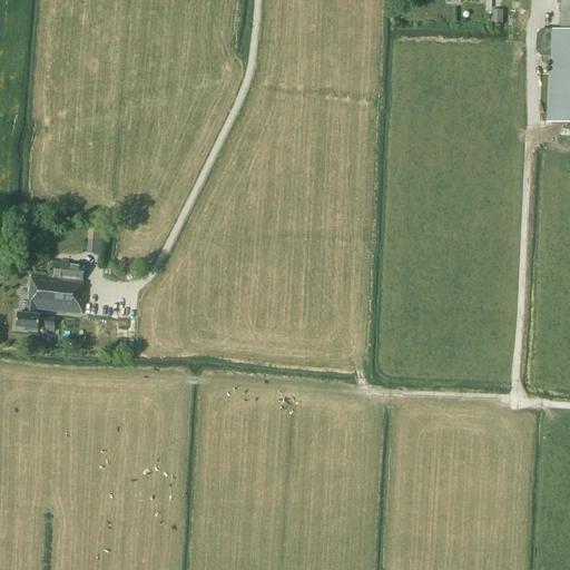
[(569,0),(560,0),(559,30),(543,30),(538,36),(537,51),(541,57),(551,58),(549,123),(569,123),(569,0)]
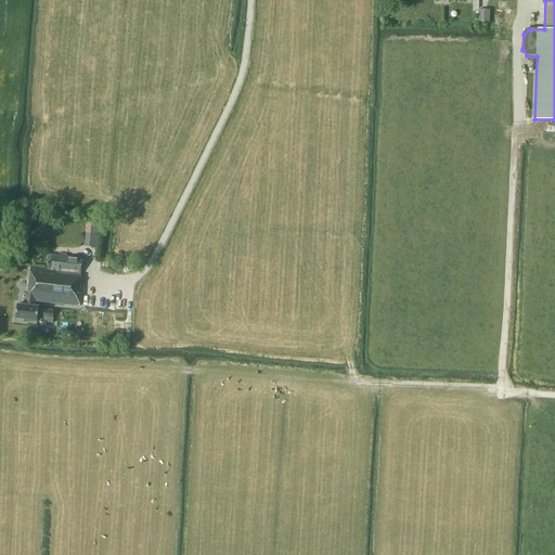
[(489,10),(478,10),(478,23),(489,23),(489,10)]
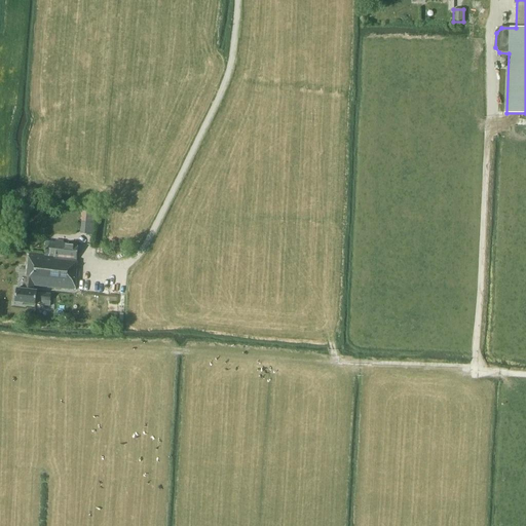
[(95,213),(82,212),(80,233),(92,234),(95,213)]
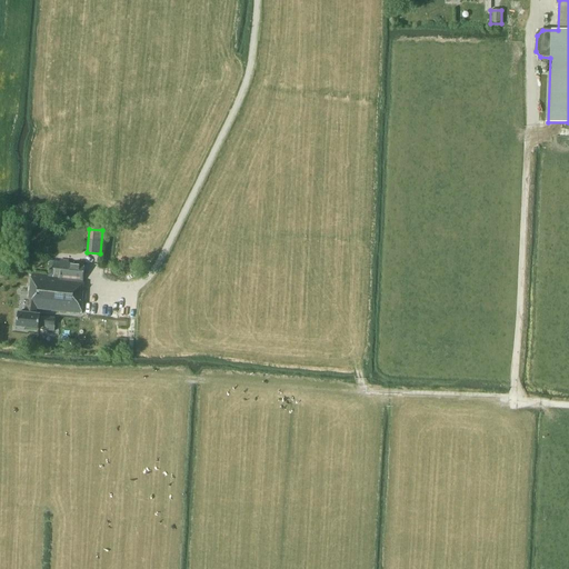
[(53,263),(52,277),(83,280),(85,262),(60,260),(60,265),(53,263)]
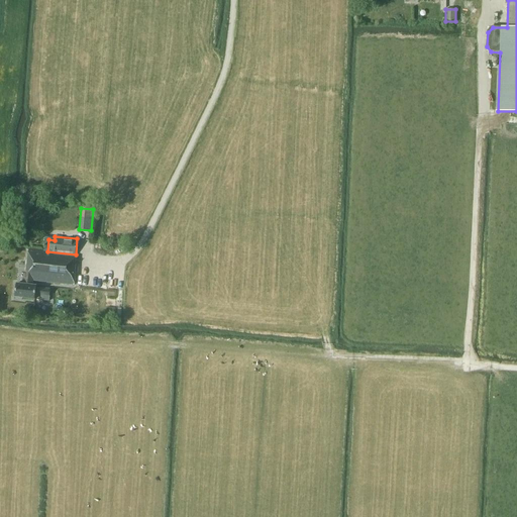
[(74,285),(76,254),(47,251),(28,249),(25,285),(16,284),(15,297),(34,299),(35,295),(40,295),(44,301),(48,301),(49,290),(36,288),(36,286),(32,286),(33,281),(74,285)]
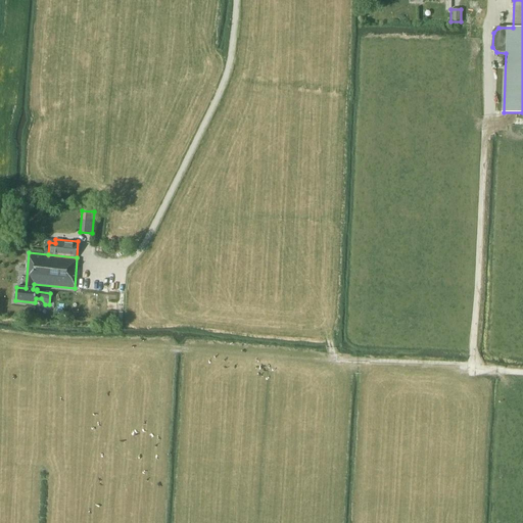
All buildings are outlined.
